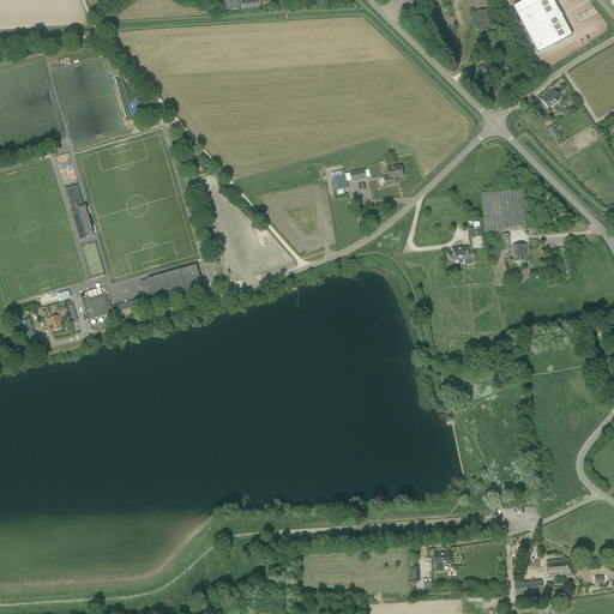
[(553,0),(524,0),(512,7),(537,54),(572,36),(561,17),(564,16),(561,12),(560,13),(553,0)]
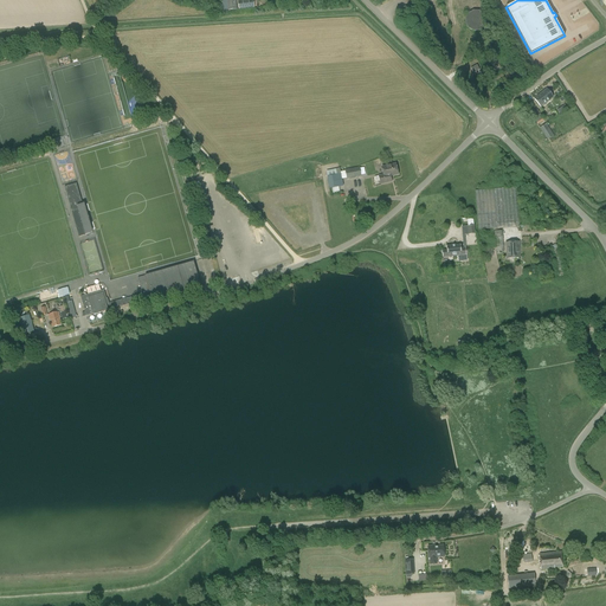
[(478,11),(472,11),(468,13),(465,18),(465,24),(468,28),(472,31),(478,31),(483,28),(485,24),(487,18),(483,13),(478,11)]
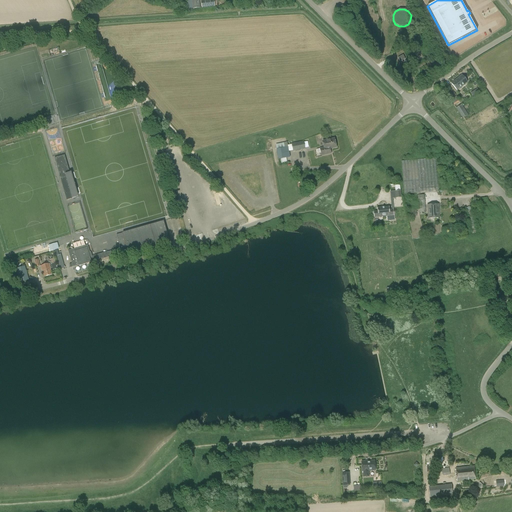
[(416,72),(426,67),(424,63),(414,69),(416,72)]
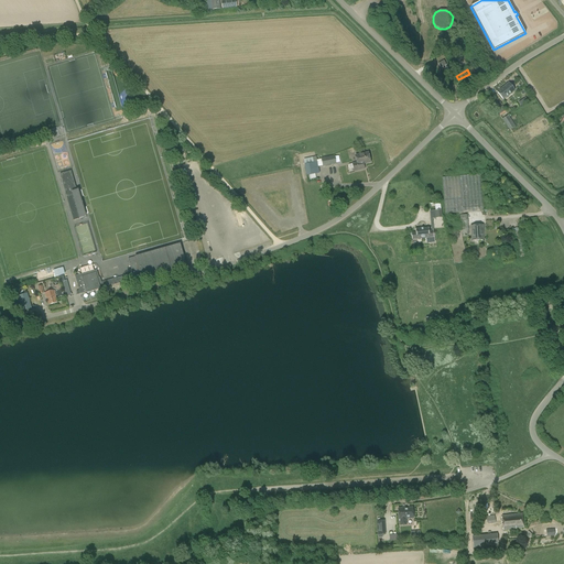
[(500,96),(503,100),(514,90),(509,83),(497,93),(500,96)]
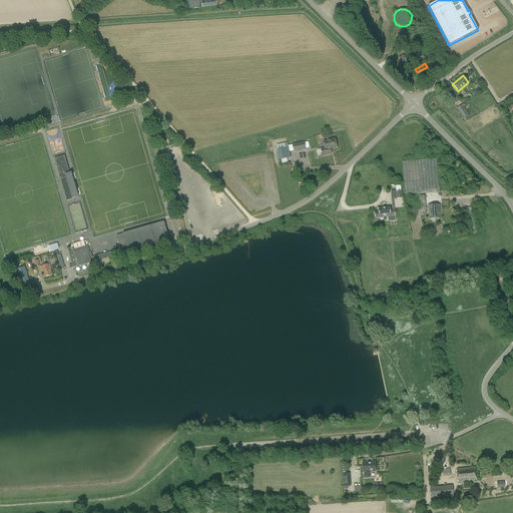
[(453,101),(455,105),(461,102),(457,95),(451,98),(453,101)]
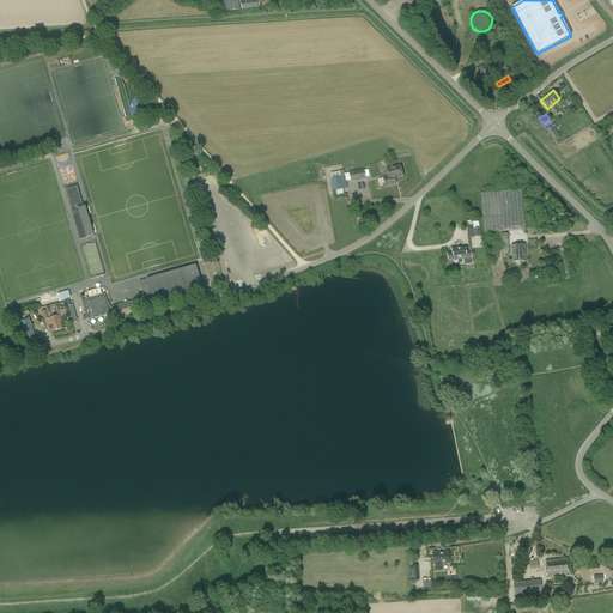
[(546,129),(553,141),(556,140),(560,138),(552,126),(546,129)]
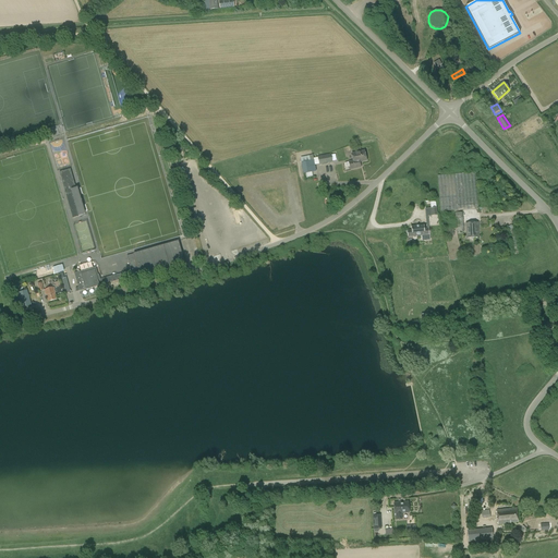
[(362,161),(366,160),(364,152),(352,154),(353,161),(349,162),(350,170),(361,167),(360,162),(362,161)]
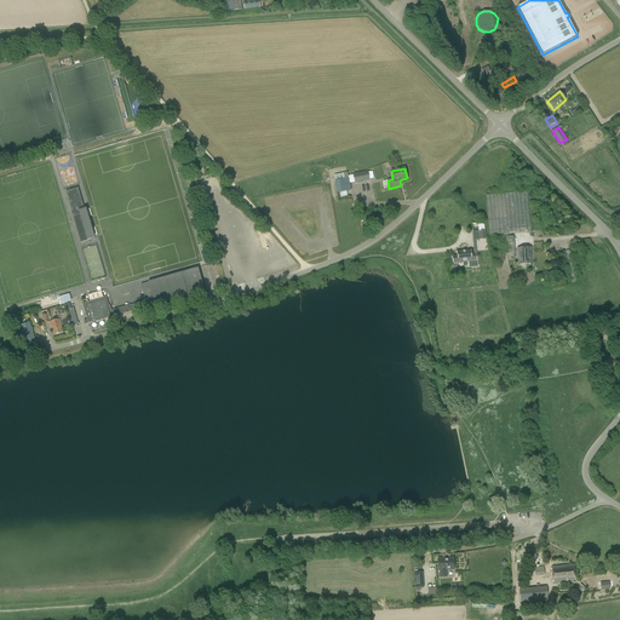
[(367,171),(352,174),(352,176),(355,183),(355,184),(369,181),(367,171)]
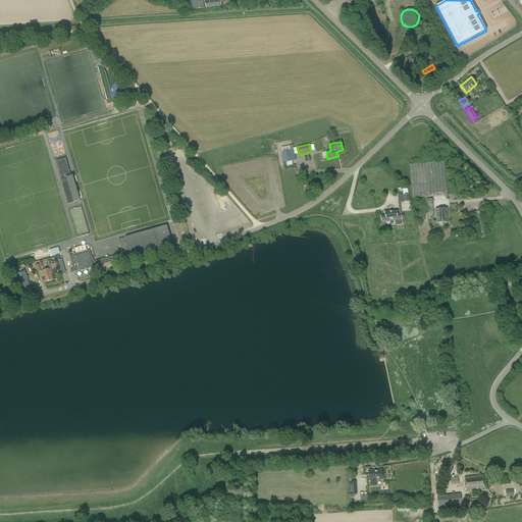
[(295,154),(299,154),(297,148),(294,148),(293,145),(284,147),(280,148),(283,162),(296,160),(295,154)]
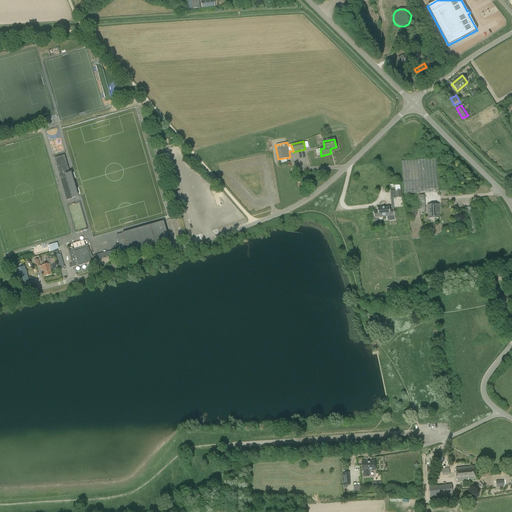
[(64,155),(54,158),(60,177),(61,177),(62,179),(61,179),(60,179),(62,186),(64,185),(65,190),(64,190),(66,197),(67,200),(77,197),(70,173),(68,173),(68,171),(69,170),(66,159),(64,155)]
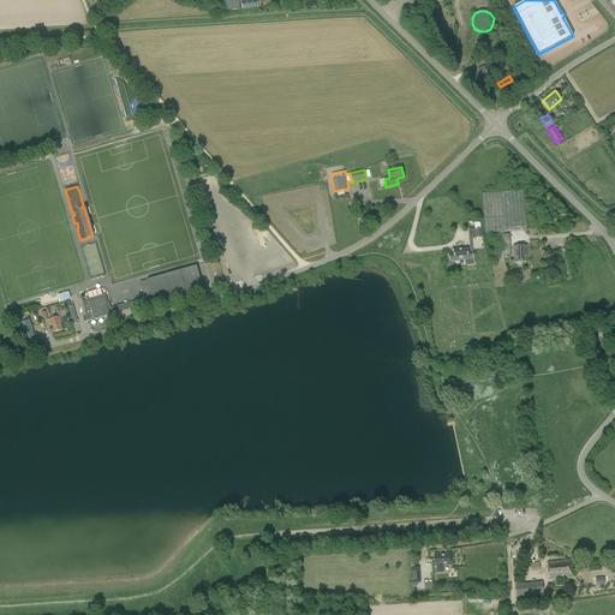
[(483,193),(485,233),(526,230),(524,191),(483,193)]
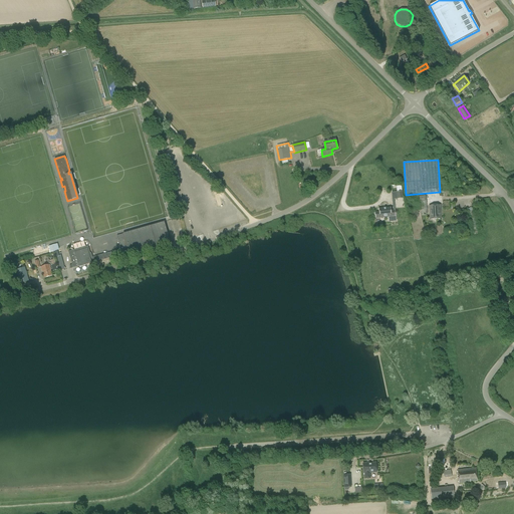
[(394,199),(403,199),(403,192),(392,192),(393,200),(394,199)]
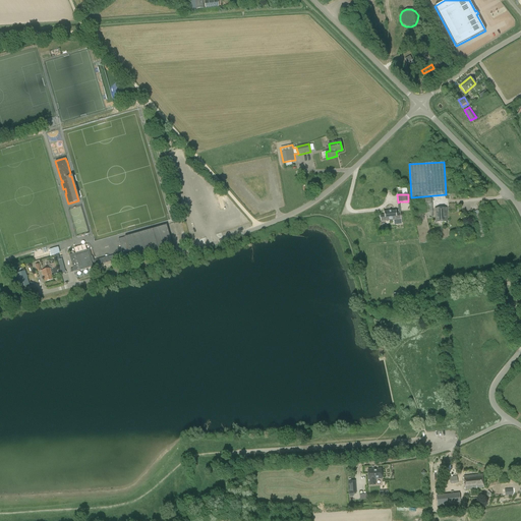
[(433,217),(431,198),(425,199),(426,217),(433,217)]
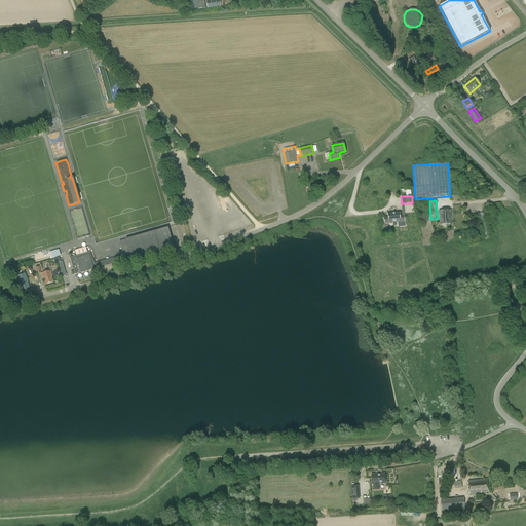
[(460,205),(453,205),(453,210),(452,210),(452,213),(454,213),(454,214),(463,213),(463,208),(460,209),(460,205)]
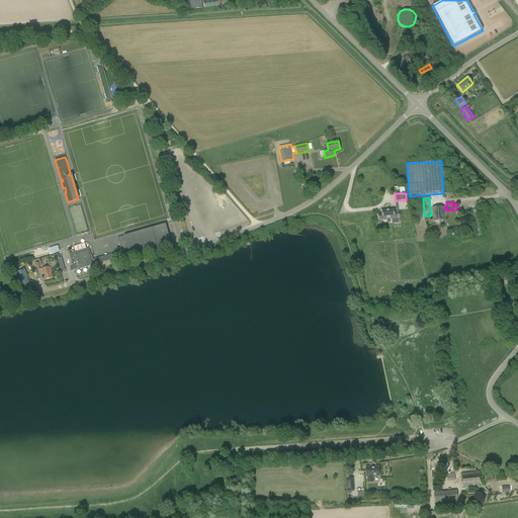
[(433,221),(444,221),(444,207),(433,208),(433,221)]
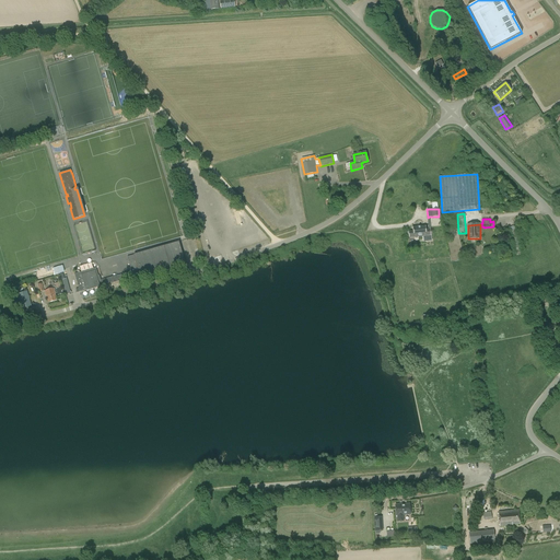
[(431,241),(430,230),(426,230),(426,226),(412,228),(412,231),(408,232),(408,233),(407,233),(408,237),(409,237),(409,238),(413,237),(413,236),(426,235),(427,242),(431,241)]
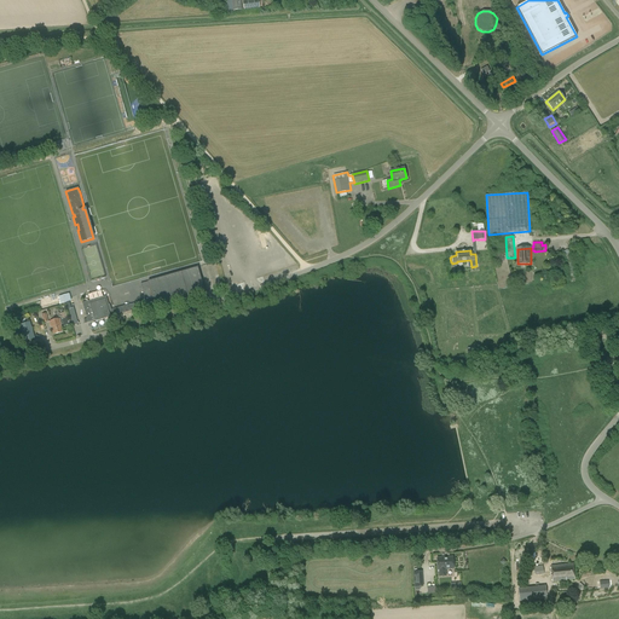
[(198,267),(149,282),(142,284),(144,296),(142,298),(143,301),(137,302),(138,307),(138,308),(139,310),(155,305),(155,306),(204,291),(204,290),(198,267)]
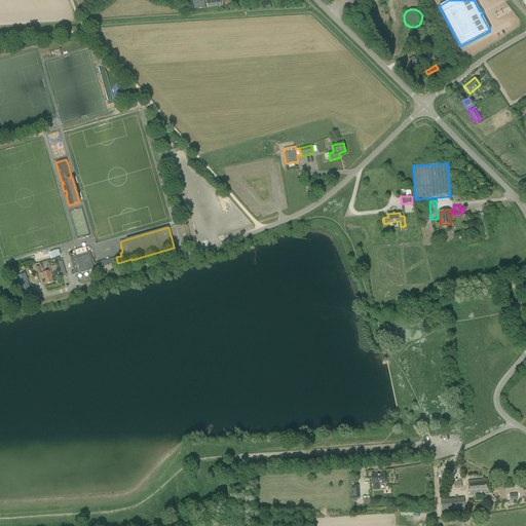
[(111,263),(110,259),(108,260),(108,259),(95,263),(94,261),(94,260),(92,260),(90,252),(82,254),(71,258),(70,258),(75,274),(80,272),(80,273),(88,271),(109,265),(111,264),(111,263)]
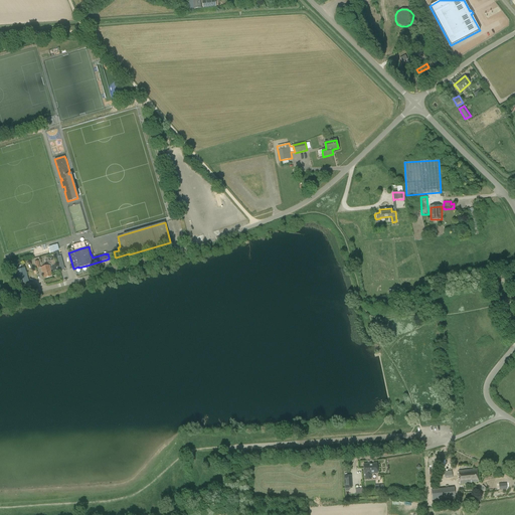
[(61,255),(56,256),(60,271),(65,270),(61,255)]
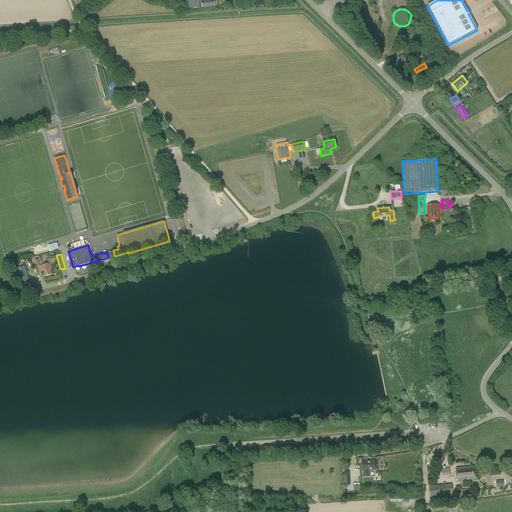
[(49,263),(41,266),(42,271),(43,271),(44,277),(52,275),(50,269),(49,263)]
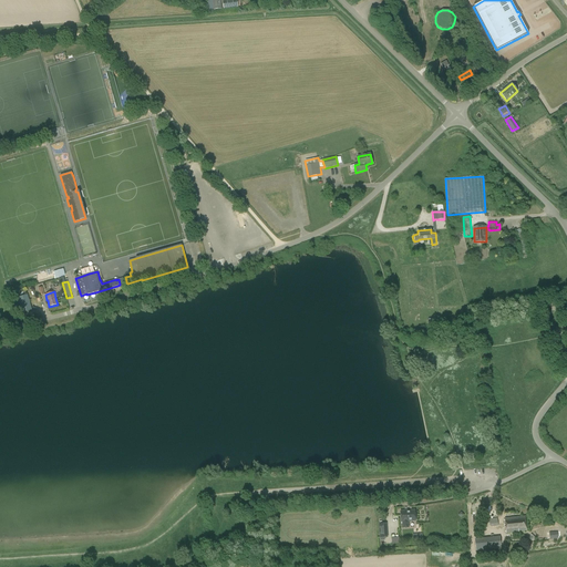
[(32,310),(28,295),(18,298),(22,313),(32,310)]
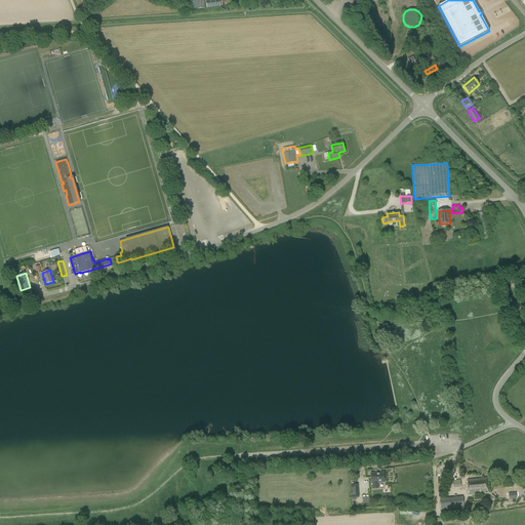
[(370,473),(371,483),(372,483),(373,489),(378,488),(377,483),(385,482),(384,473),(370,473)]
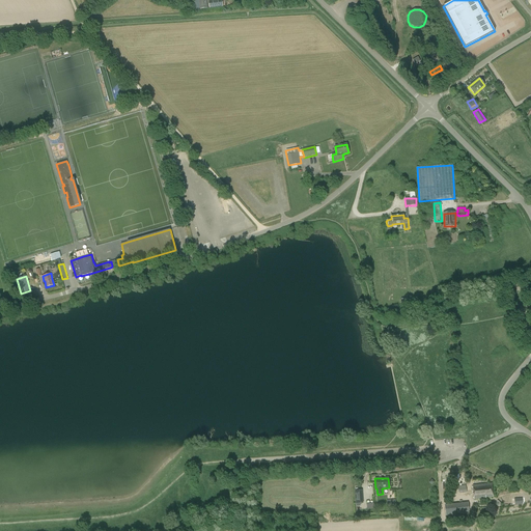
[(473,485),(474,499),(493,497),(492,483),(473,485)]
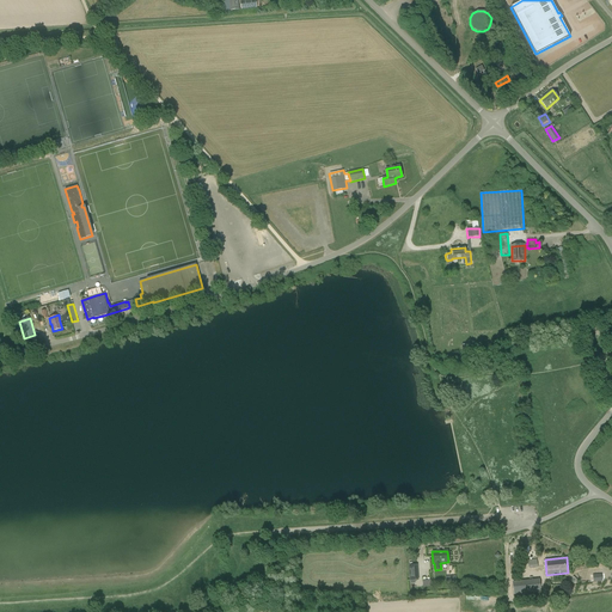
[(539,575),(537,560),(528,561),(531,576),(539,575)]
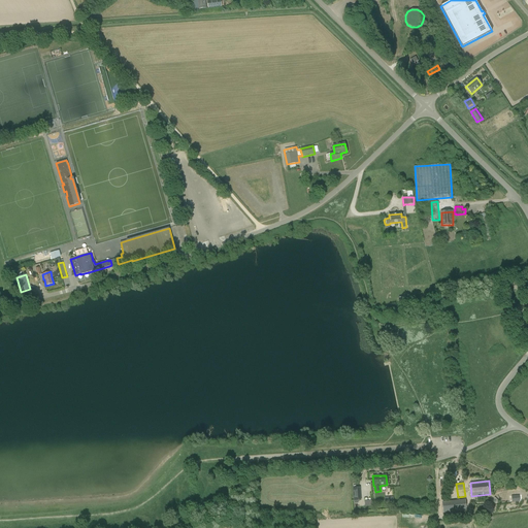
[(353,488),(353,501),(361,500),(360,488),(353,488)]
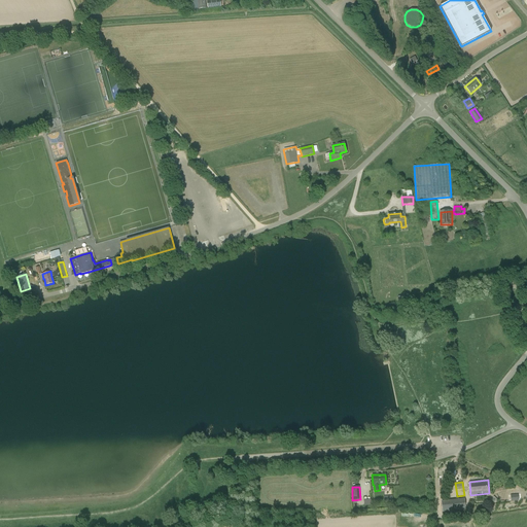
[(441,500),(443,512),(465,510),(464,498),(441,500)]
